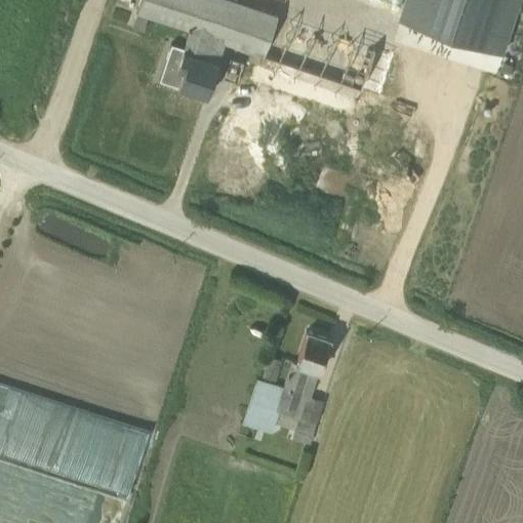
[(393,54),(232,0),(143,0),(133,28),(146,32),(151,19),(191,33),(227,47),(242,51),(259,57),(256,65),(273,70),(270,78),(356,107),(362,91),(378,97),(393,54)]
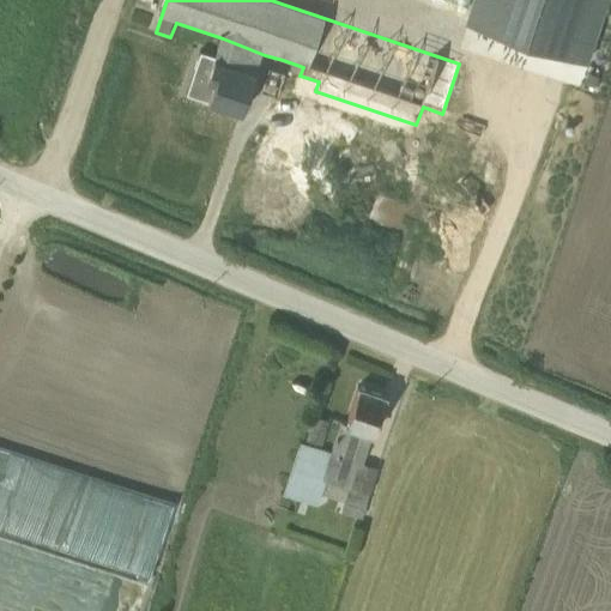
[(587,62),(608,0),(475,0),(467,24),(587,62)]
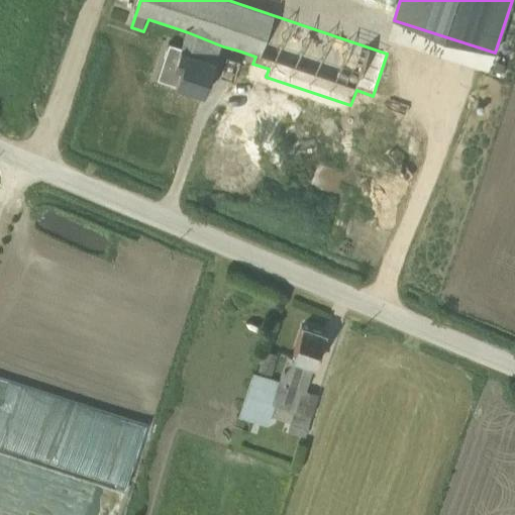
[(181,49),(171,45),(159,80),(177,86),(176,90),(205,99),(223,46),(188,32),(181,49)]
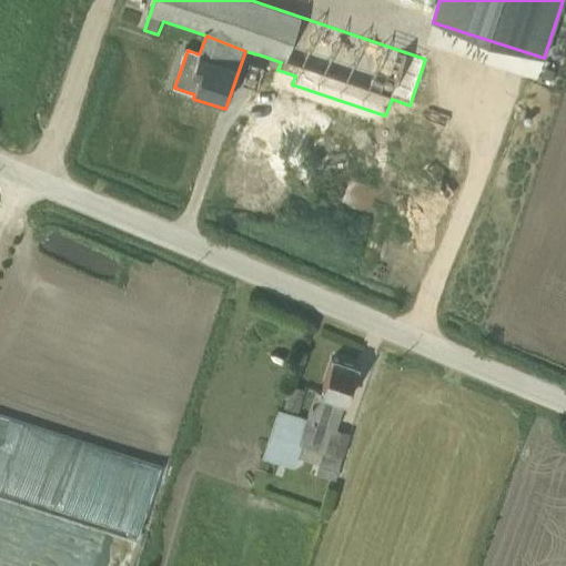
[(264,71),(250,67),(242,89),(256,93),(264,71)]
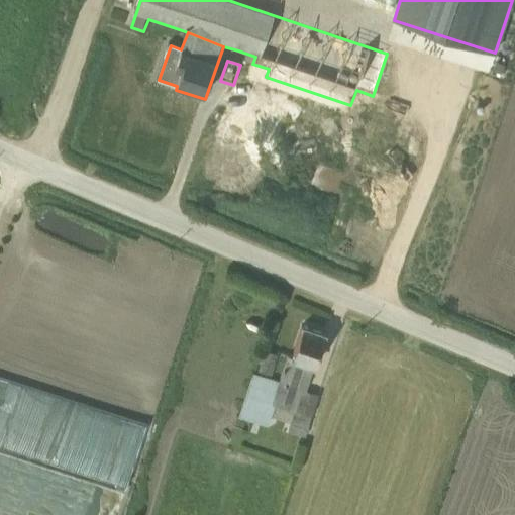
[(306,392),(326,335),(303,327),(291,361),(287,358),(279,383),(253,375),(253,376),(238,418),(268,429),(272,419),(291,425),(289,432),(306,438),(320,397),(306,392)]
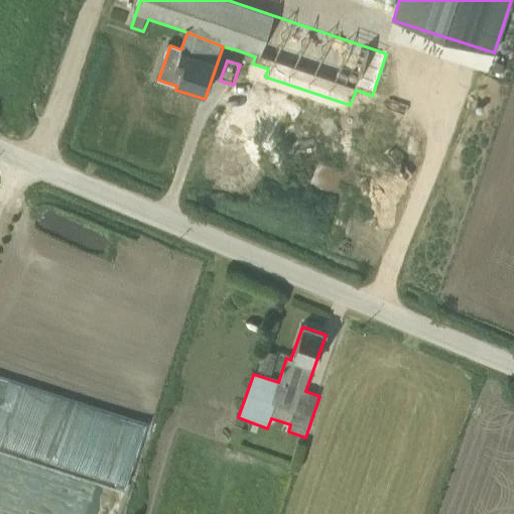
[(264,353),(258,373),(272,377),(278,357),(264,353)]
